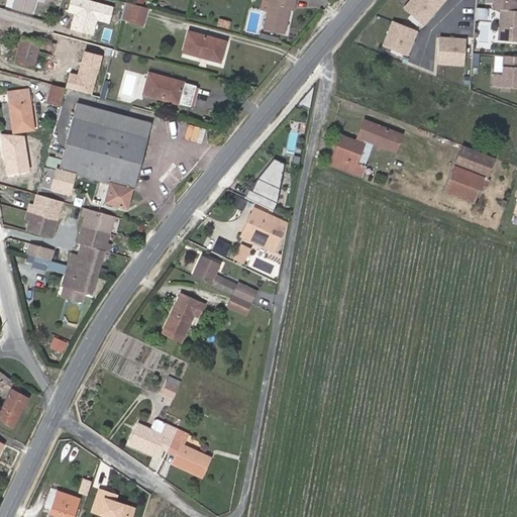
[(14,0),(12,9),(31,14),(34,0),(14,0)]
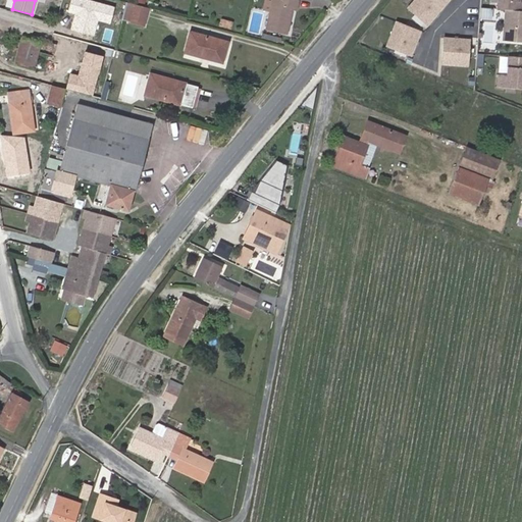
[(294,0),(272,0),(266,29),(286,34),(292,9),(297,10),(299,1),(294,0)]
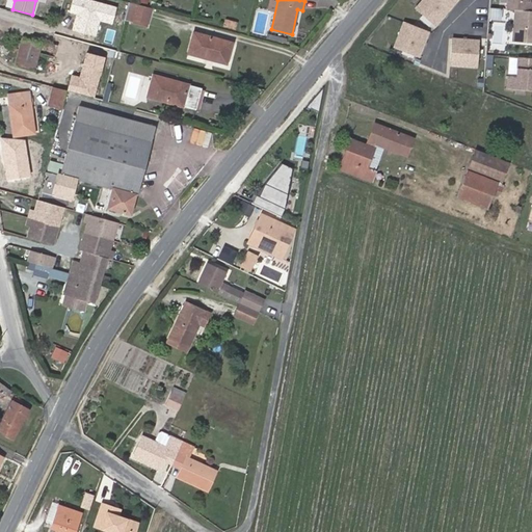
[(421,0),(415,9),(437,28),(459,0),(421,0)]
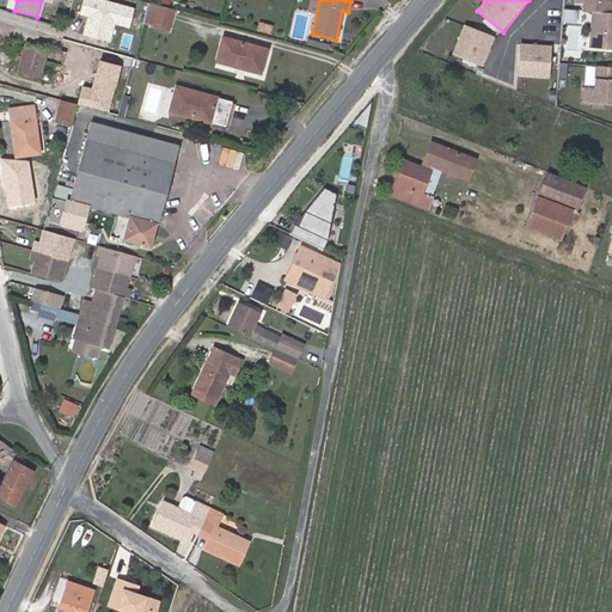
[(609,2),(609,0),(583,0),(582,11),(593,11),(611,13),(611,2),(609,2)]
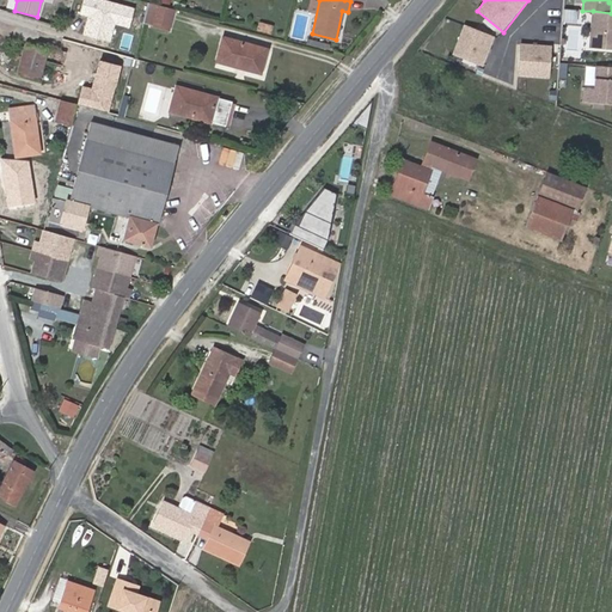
[(140,18),(144,5),(130,2),(128,14),(140,18)]
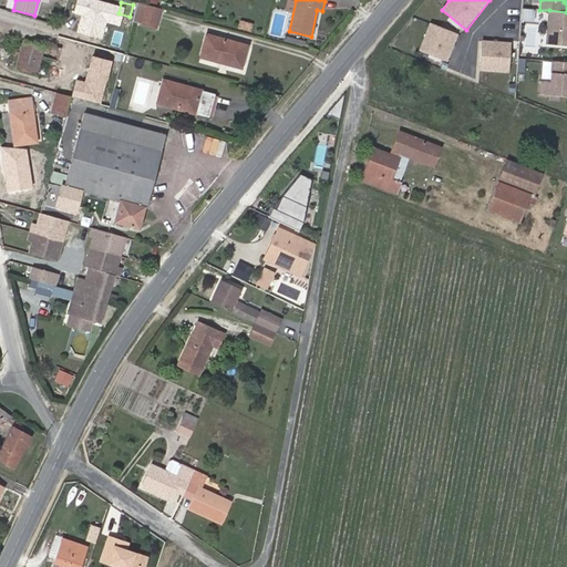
[(148,4),(138,2),(135,14),(145,18),(143,26),(157,30),(164,9),(148,4)]
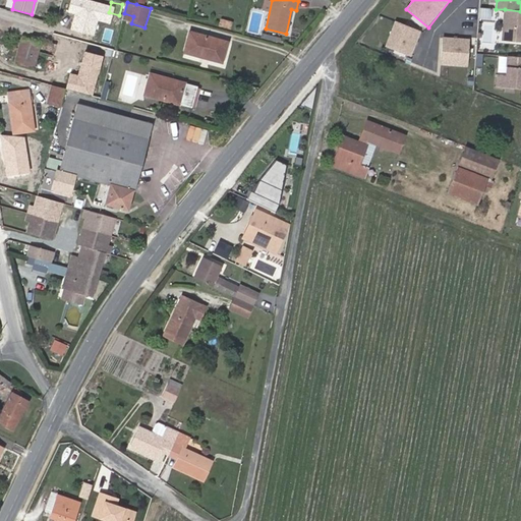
[(479,18),(491,19),(493,8),(480,7),(479,18)]
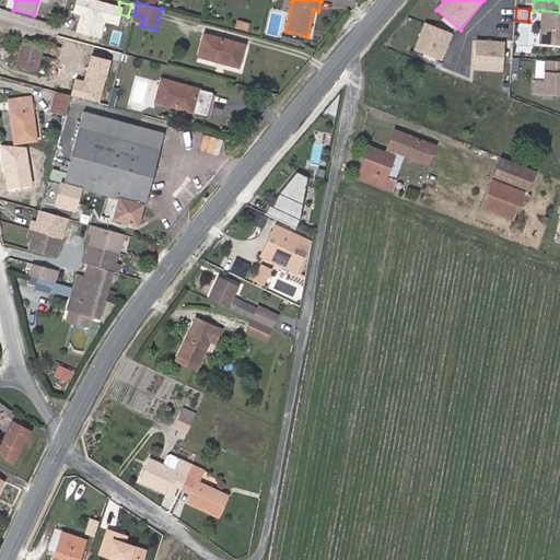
[(559,45),(559,11),(559,12),(543,10),(539,44),(559,45)]
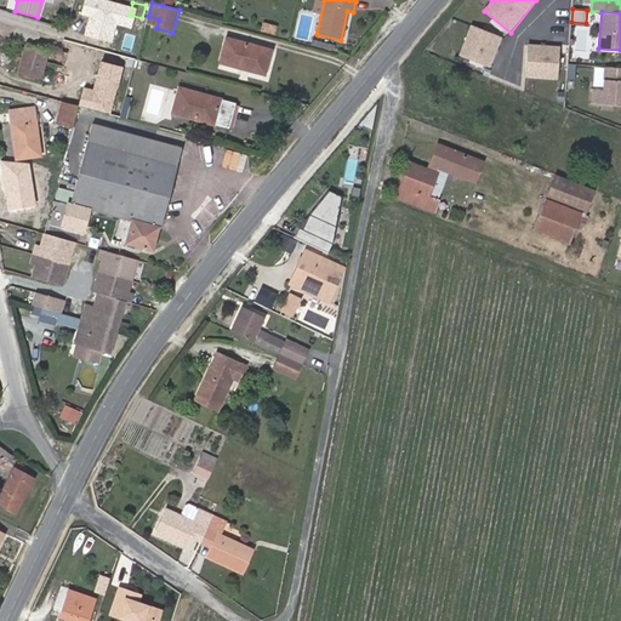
[(262,22),(261,30),(275,34),(277,26),(262,22)]
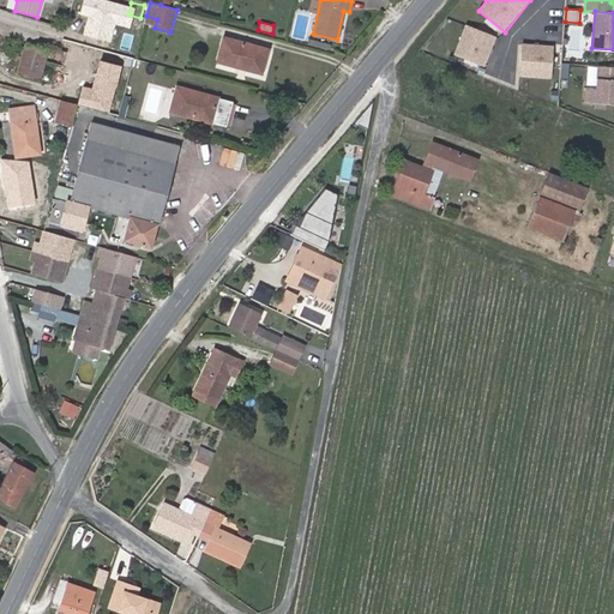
[(465,24),(453,55),(486,67),(497,36),(465,24)]
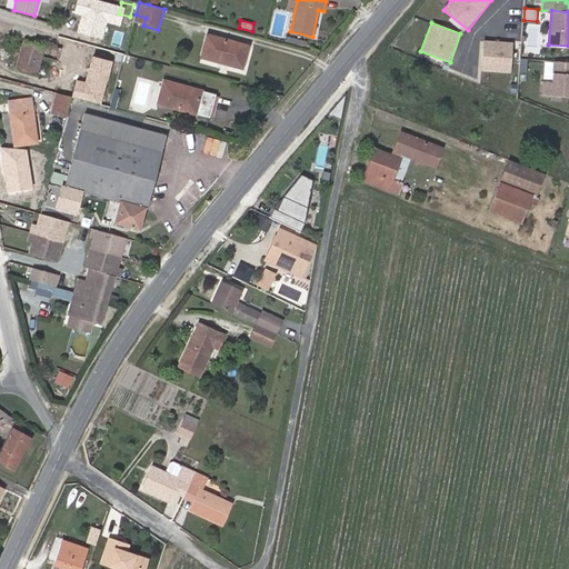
[(242,68),(248,46),(207,36),(201,57),(242,68)]
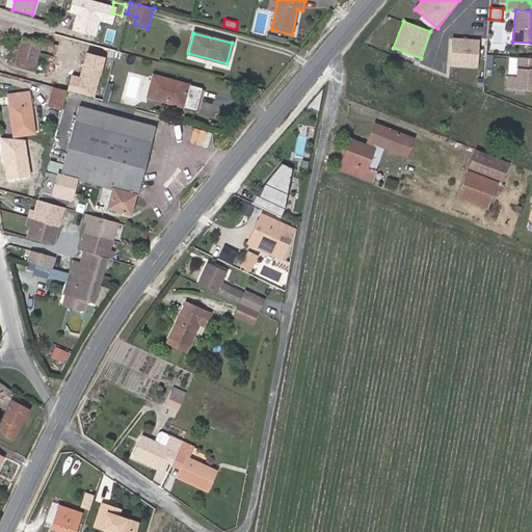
[(286,43),(286,38),(267,33),(266,37),(286,43)]
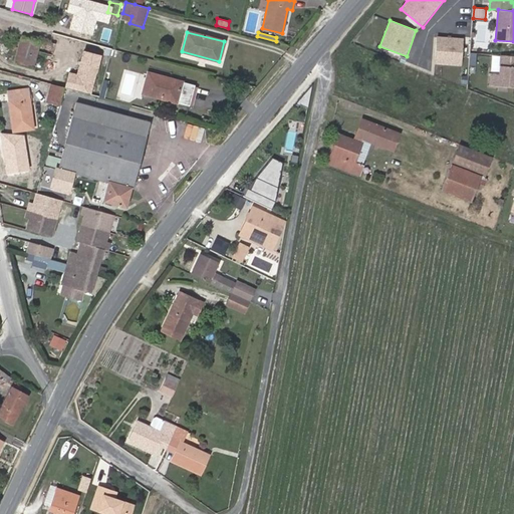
[(463,65),(465,38),(434,36),(433,63),(463,65)]
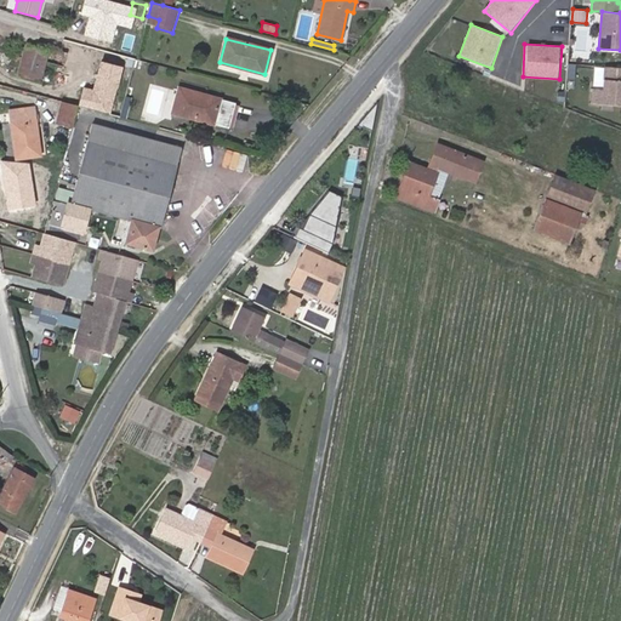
[(64,67),(68,53),(49,47),(47,51),(27,45),(18,75),(39,81),(45,61),(64,67)]
